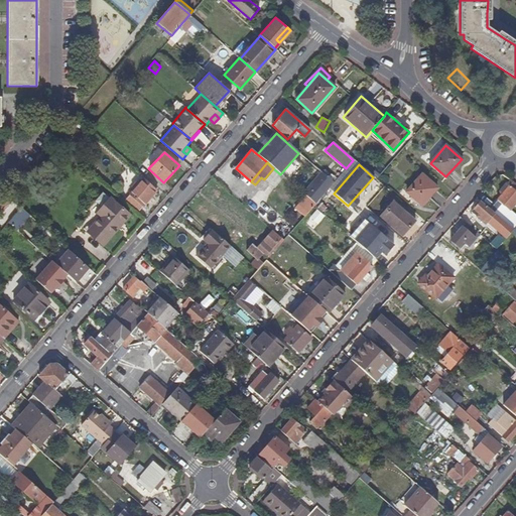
[(334,183),(321,172),(302,194),(314,205),(328,188),(334,183)]
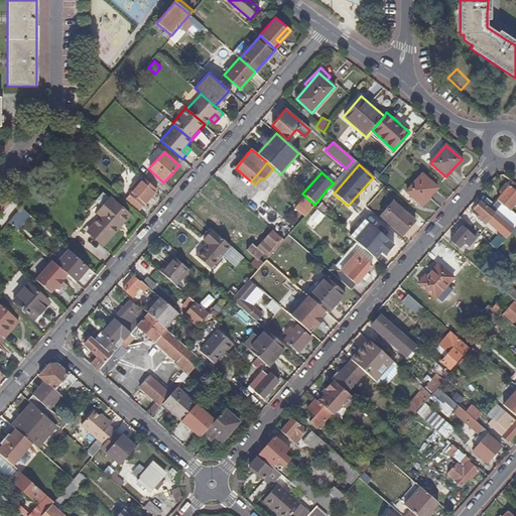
[(436,187),(422,174),(406,191),(421,206),(436,187)]
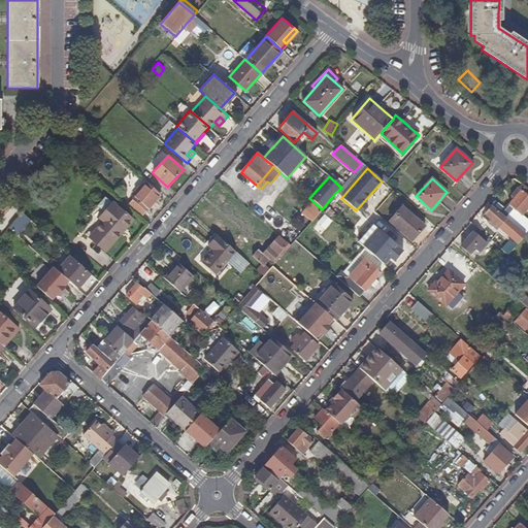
[(141,188),(137,193),(132,199),(132,200),(128,204),(141,217),(145,211),(146,211),(161,195),(146,182),(141,188)]
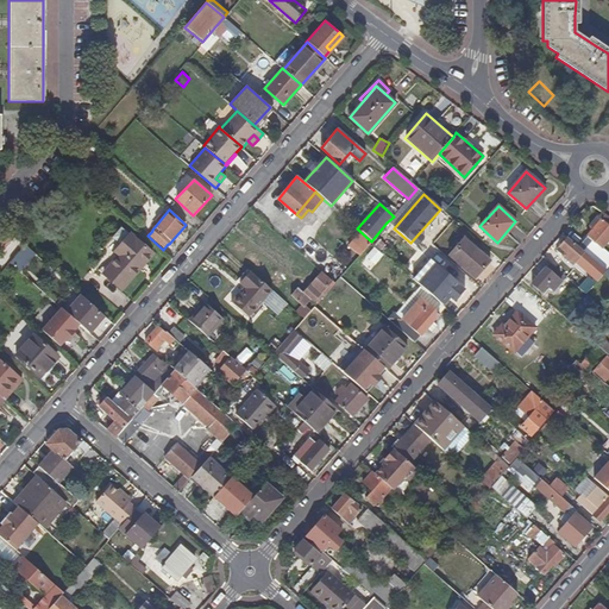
[(589,226),(591,230),(578,246),(607,271),(608,267),(608,253),(602,248),(608,239),(608,217),(602,212),(598,217),(596,217),(589,226)]
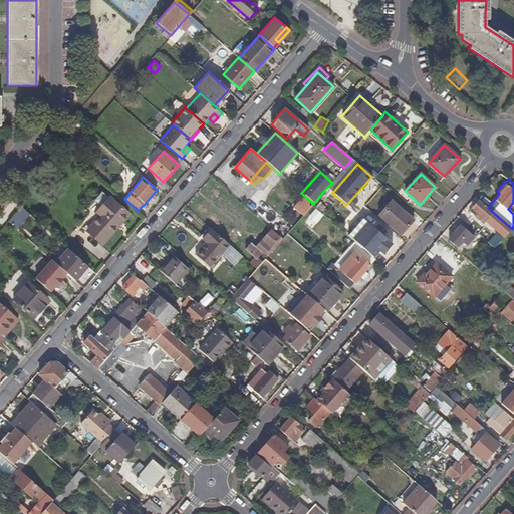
[(110,197),(98,210),(118,227),(130,214),(110,197)]
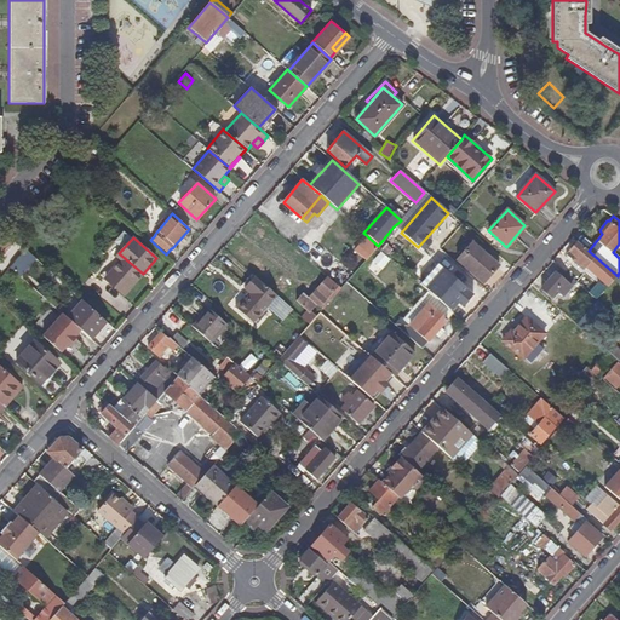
[(577,241),(564,254),(583,270),(589,264),(596,270),(598,268),(613,281),(616,276),(618,276),(589,251),(577,241)]
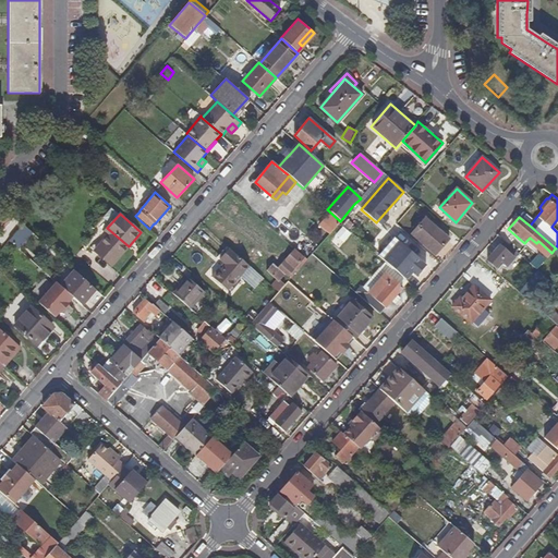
[(448,239),(425,218),(411,233),(435,255),(448,239)]
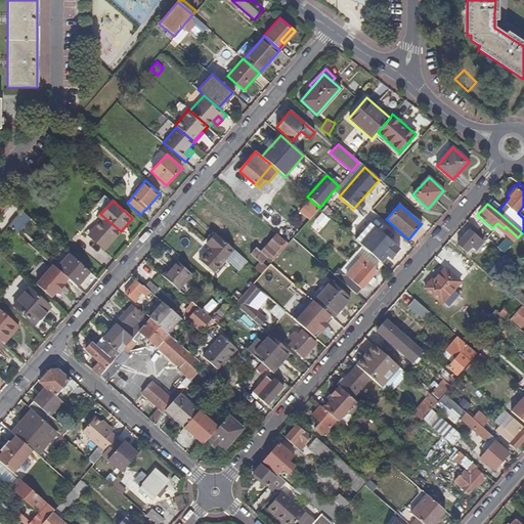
[(22,211),(10,223),(18,231),(30,219),(22,211)]
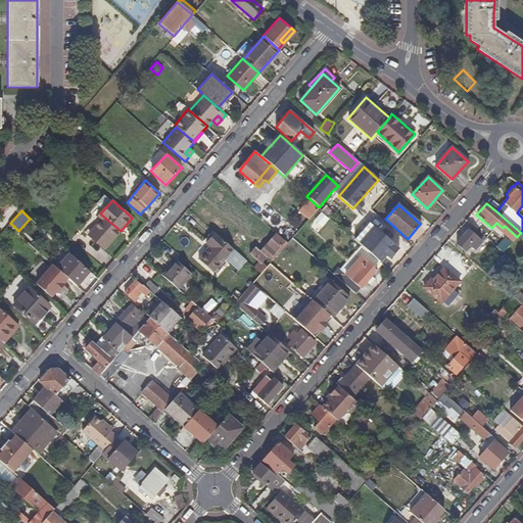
[(313,222),(320,229),(329,219),(322,212),(313,222)]
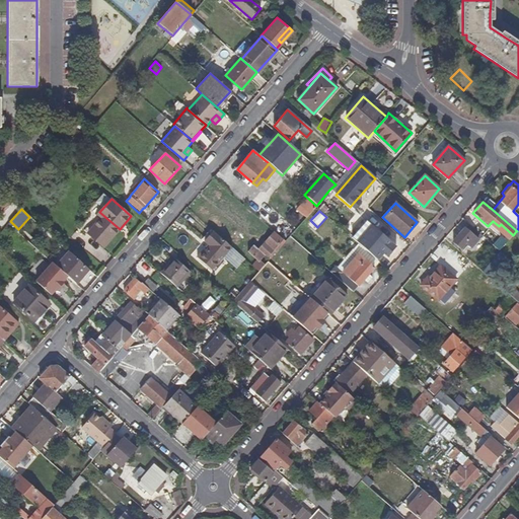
[(99,219),(96,223),(113,237),(120,229),(99,212),(96,216),(99,219)]
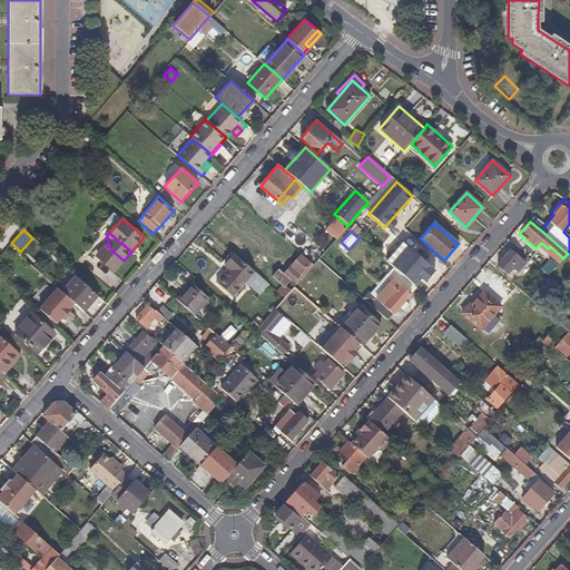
[(402,243),(385,262),(414,286),(420,279),(424,284),(434,272),(402,243)]
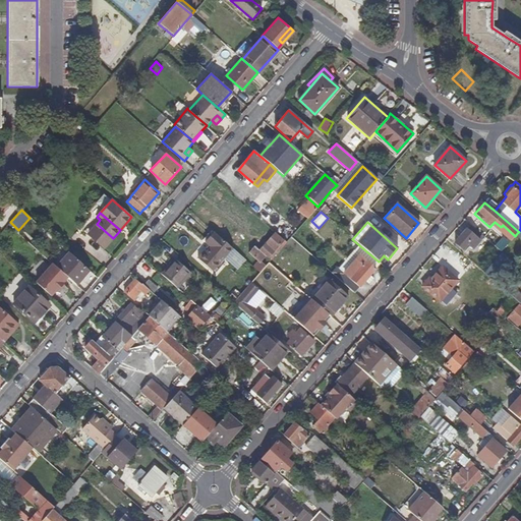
[(97,224),(89,233),(105,247),(113,238),(97,224)]
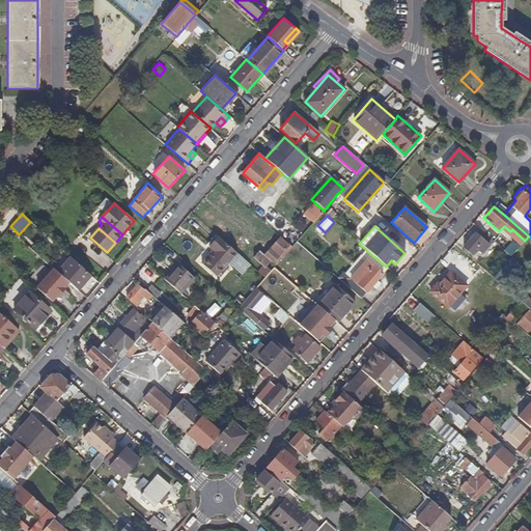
[(493,241),(479,229),(463,247),(472,255),(476,249),(482,254),(493,241)]
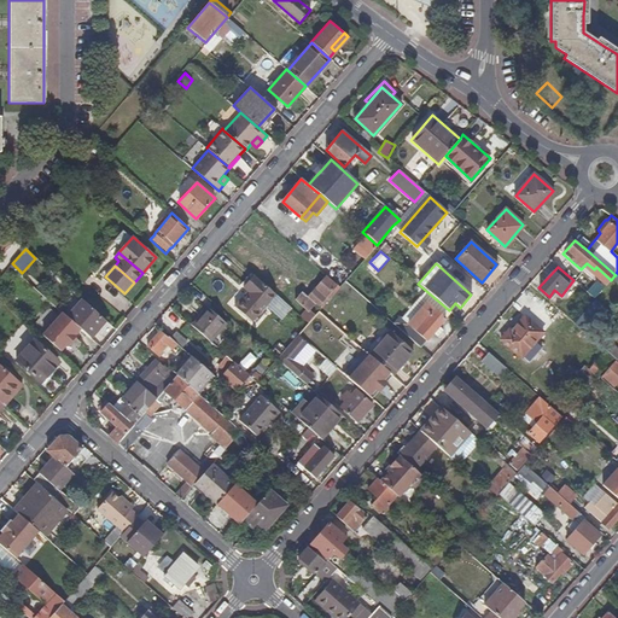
[(243,287),(248,291),(234,307),(252,322),(275,295),(254,275),(243,287)]
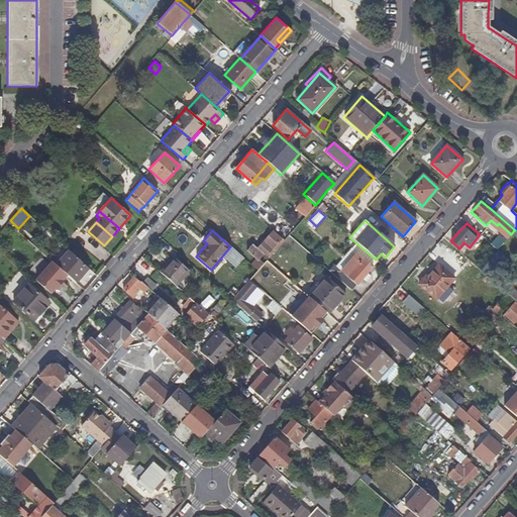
[(281,239),(273,231),(257,247),(252,244),(246,250),(255,259),(250,264),(257,271),(264,264),(260,260),(264,255),(265,257),(281,239)]
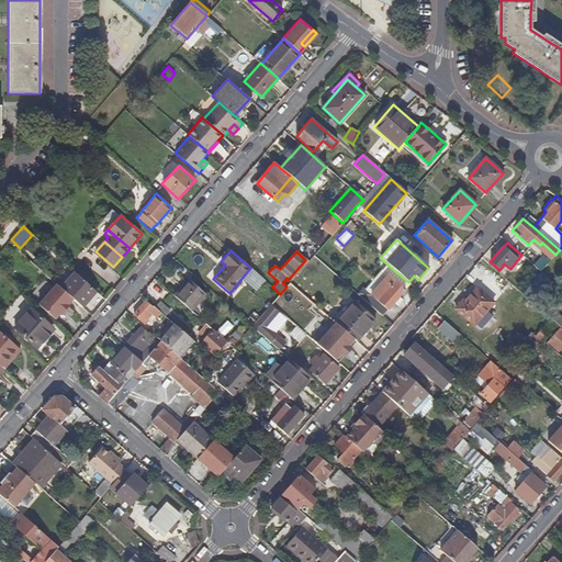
[(541,271),(549,260),(541,255),(534,266),(541,271)]
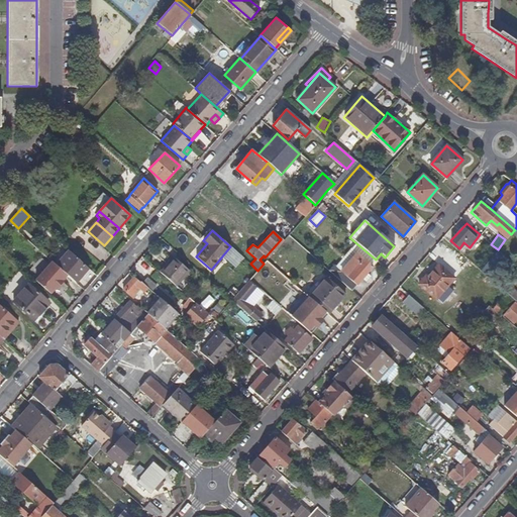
[(69,250),(57,265),(68,274),(74,280),(78,275),(81,277),(83,279),(91,270),(69,250)]
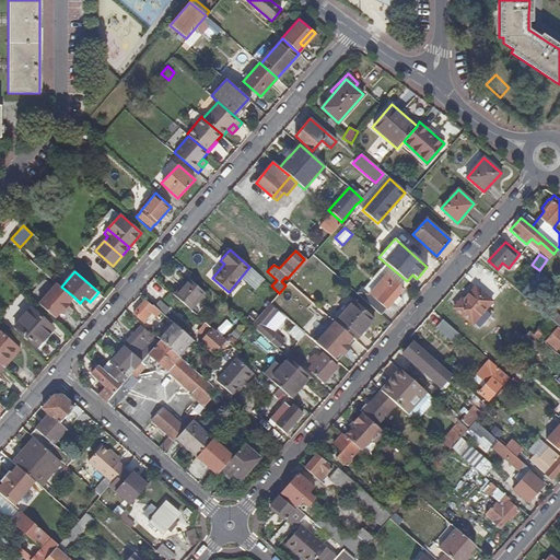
[(405,289),(386,272),(369,292),(362,286),(356,293),(381,315),(386,308),(387,310),(405,289)]
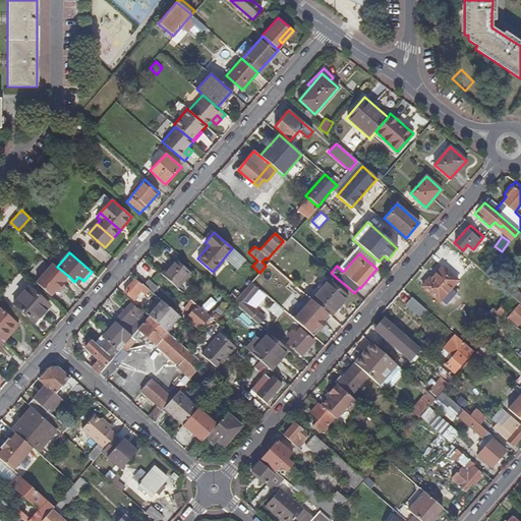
[(503,262),(498,257),(484,272),(489,277),(503,262)]
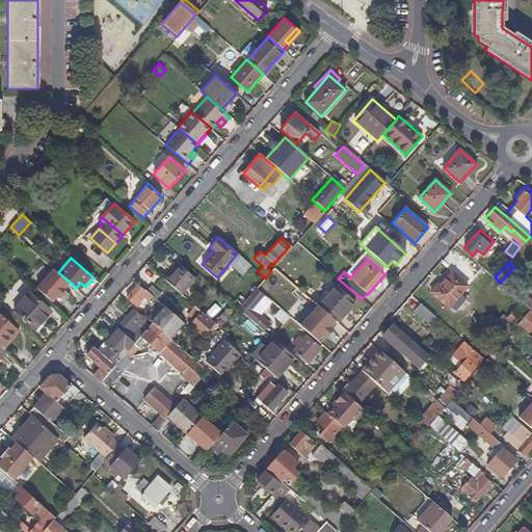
[(179,264),(165,280),(182,294),(195,278),(179,264)]
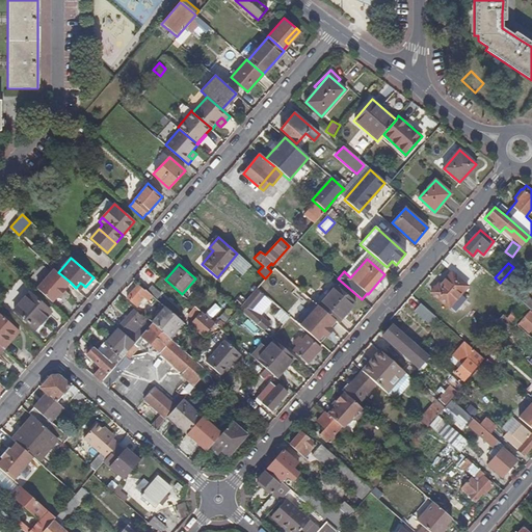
[(58,272),(55,269),(35,290),(51,303),(59,293),(64,288),(70,282),(58,272)]
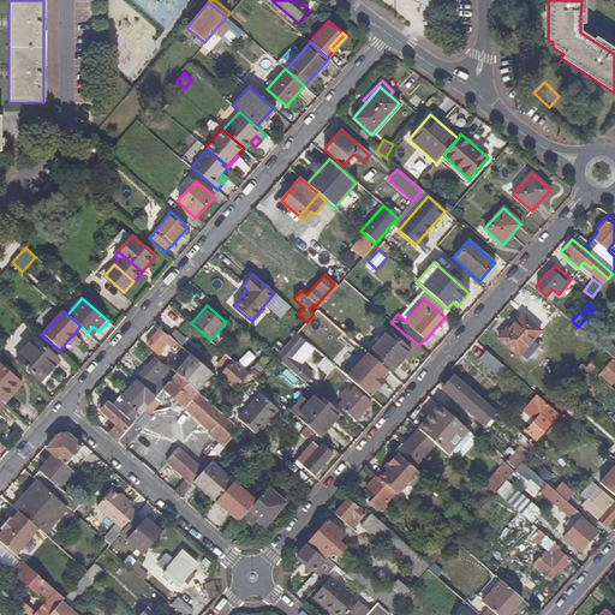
[(314,314),(306,322),(297,333),(308,342),(327,321),(316,311),(314,314)]
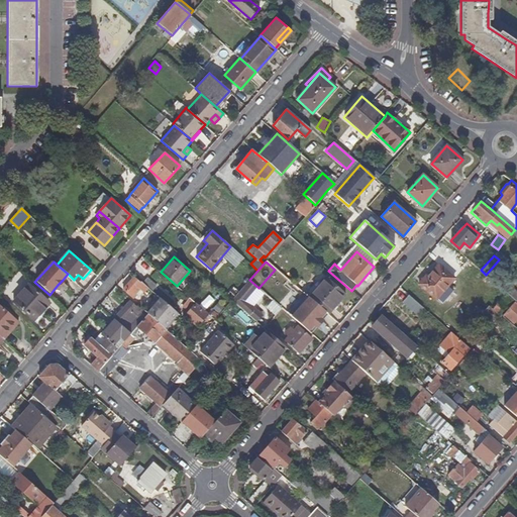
[(426,276),(419,284),(435,299),(437,298),(442,303),(453,291),(447,286),(454,279),(439,265),(428,277),(426,276)]
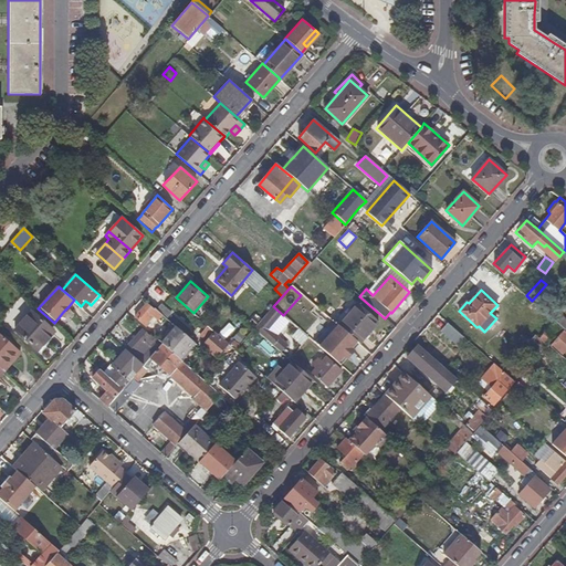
[(281,295),(276,291),(270,297),(275,303),(281,295)]
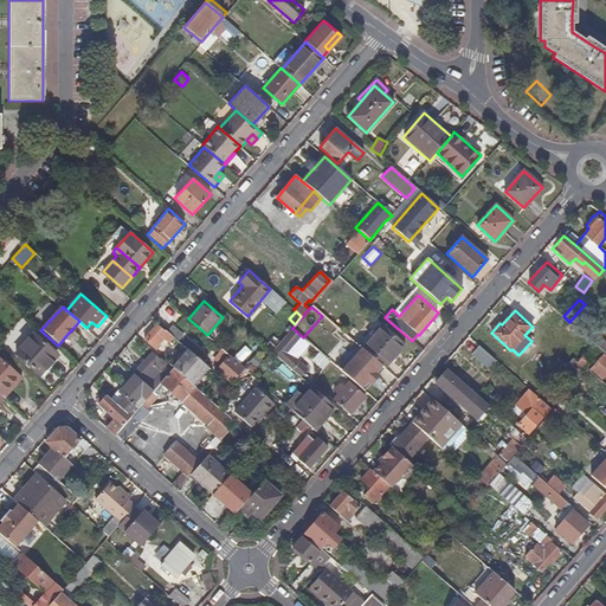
[(326,316),(320,323),(333,335),(337,328),(331,323),(333,322),(326,316)]
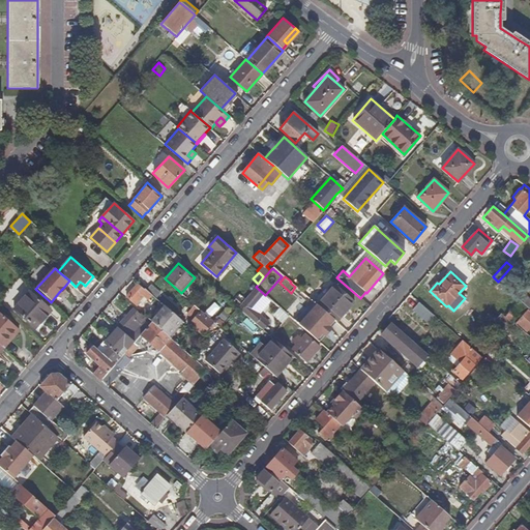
[(151,302),(142,313),(152,322),(169,336),(182,321),(145,288),(144,289),(138,283),(126,296),(137,306),(140,301),(139,300),(144,295),(151,302)]
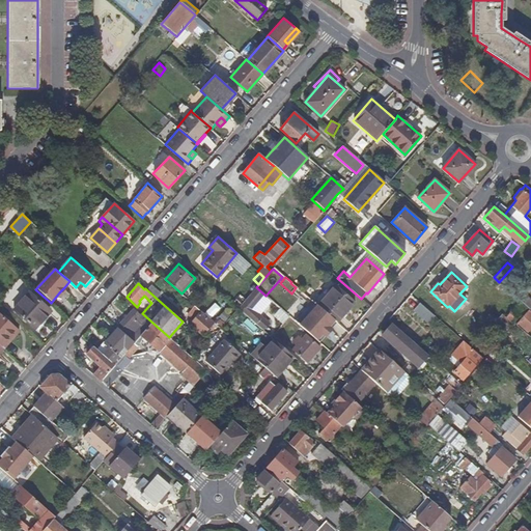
[(356,302),(335,284),(317,304),(335,320),(338,323),(356,302)]
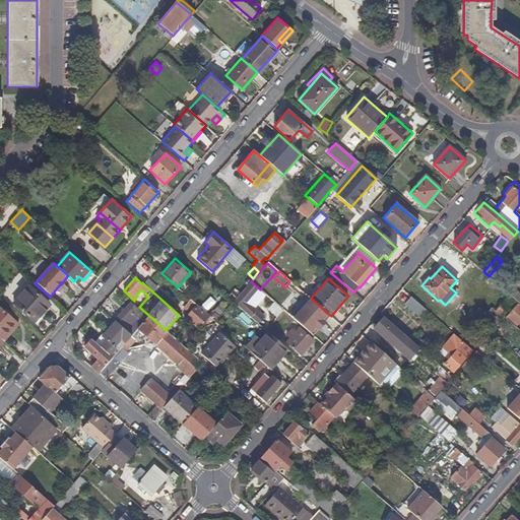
[(258,288),(250,282),(234,301),(258,323),(264,316),(248,301),(258,288)]
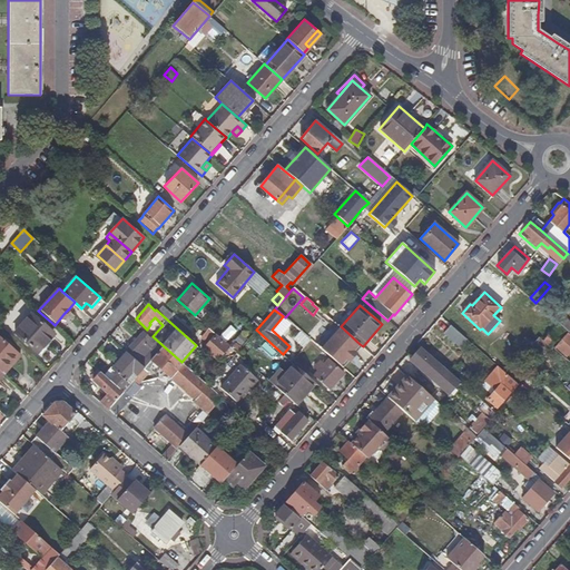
[(31,313),(15,332),(38,353),(43,346),(42,344),(52,332),(31,313)]
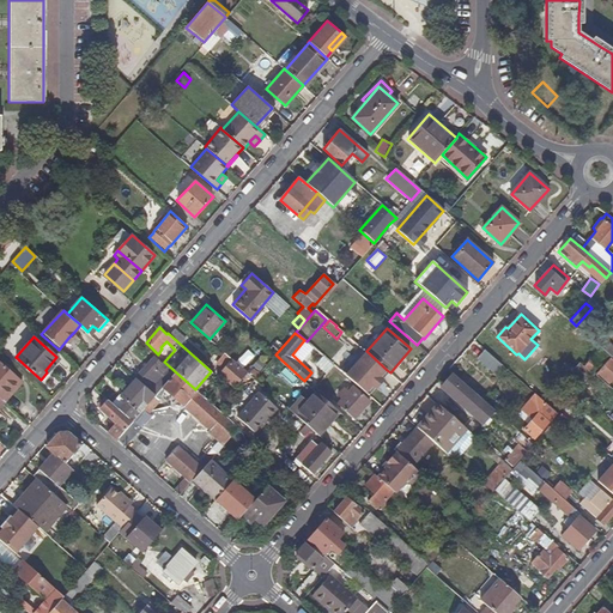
[(485,350),(478,358),(495,374),(503,365),(485,350)]
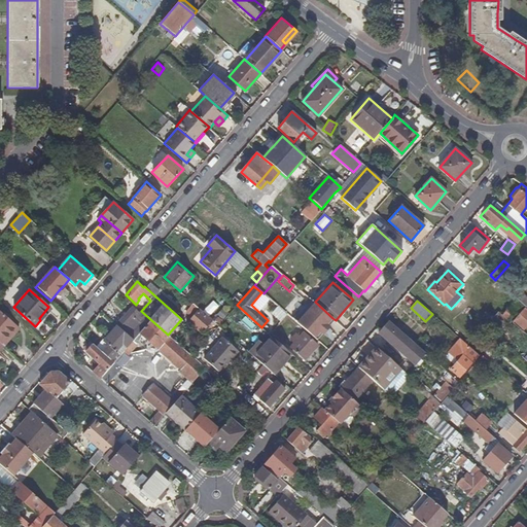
[(332,318),(315,302),(297,322),(315,338),(332,318)]
